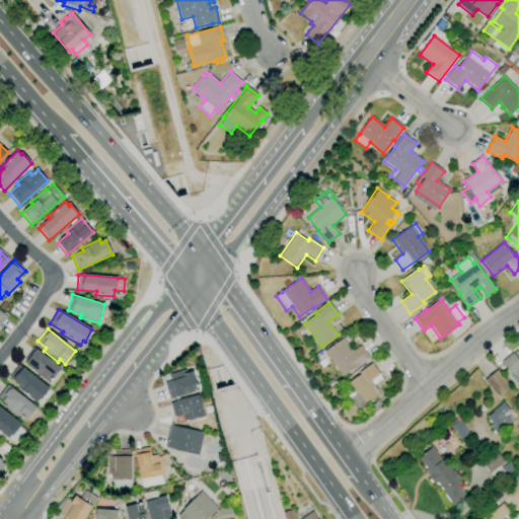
[(343,377),(324,351),(344,338),(353,351),(361,346),(369,358),(343,377)]
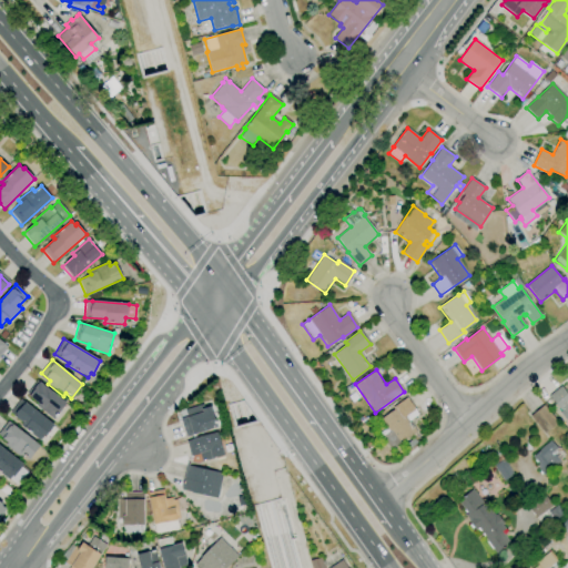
[(53,421),(36,406),(38,404),(26,394),(34,383),(37,385),(37,384),(38,384),(40,382),(67,403),(53,421)]
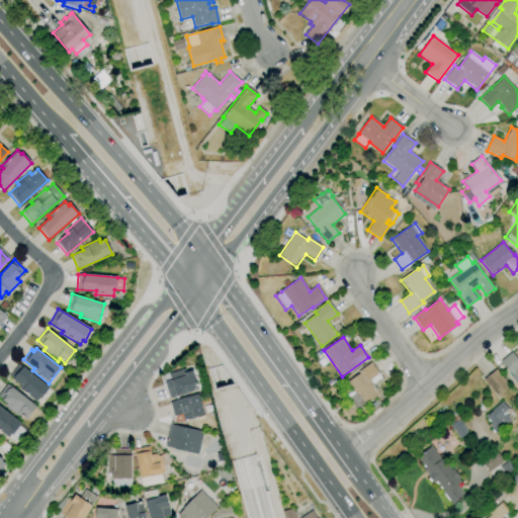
[(517,384),(510,376),(512,374),(501,362),(511,352),(517,359),(517,384)]
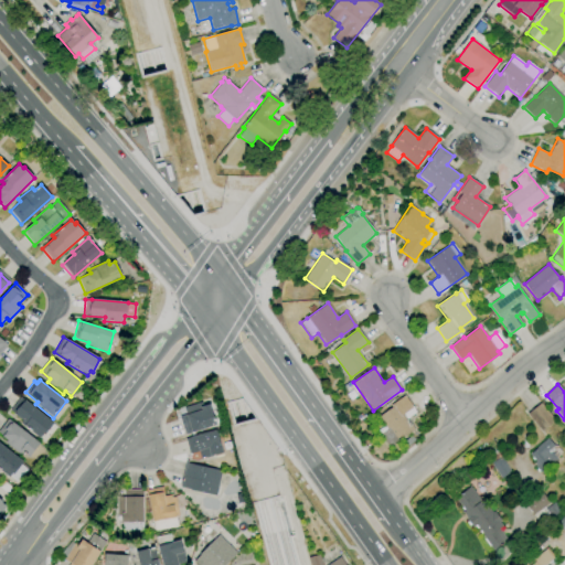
[(390,448),(380,435),(386,429),(377,417),(392,407),(391,405),(404,395),(416,412),(407,419),(415,429),(390,448)]
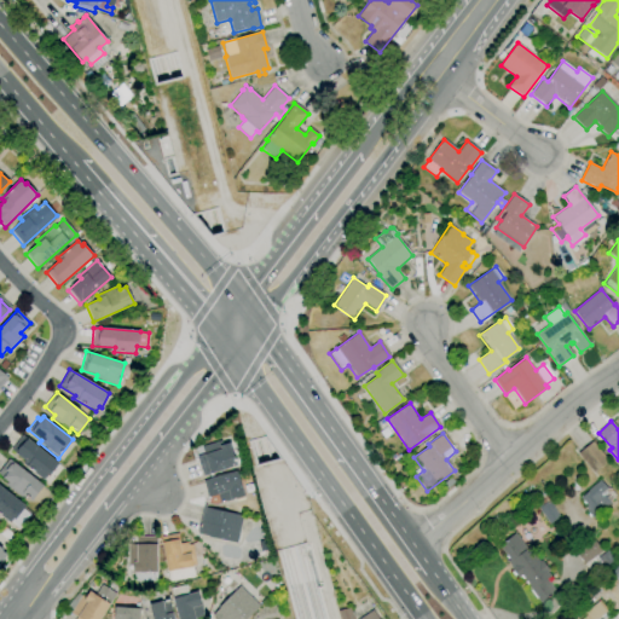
[(44,480),(28,468),(22,464),(25,461),(11,450),(23,435),(58,463),(48,475),(47,475),(44,480)]
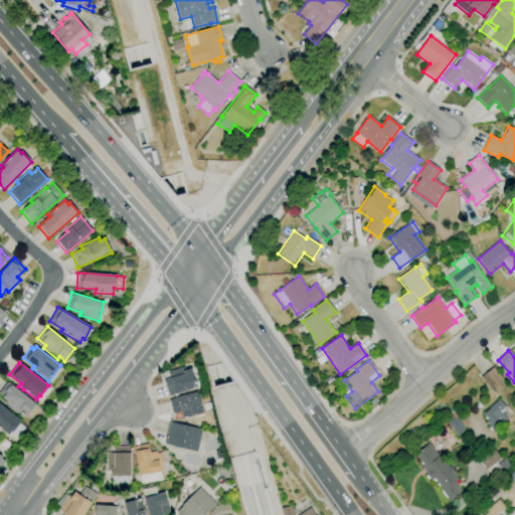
[(173,396),(173,394),(169,396),(164,379),(169,378),(167,372),(183,367),(183,365),(188,364),(189,368),(191,368),(197,387),(176,393),(177,395),(173,396)]
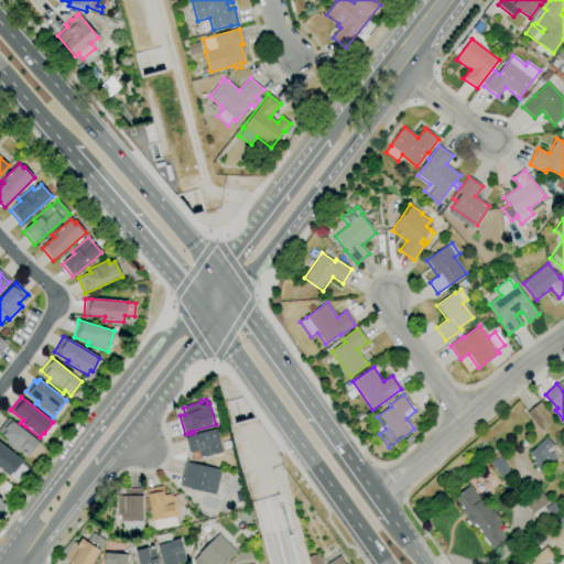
[(540,431),(525,413),(540,402),(554,419),(540,431)]
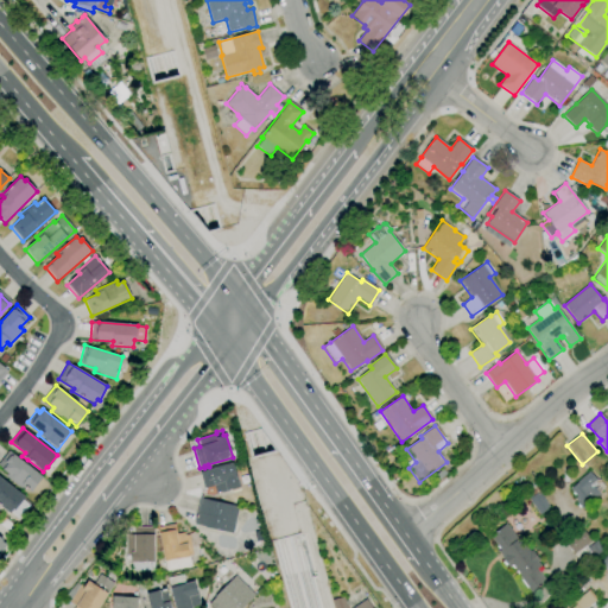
[(31,492),(24,486),(21,489),(6,476),(8,474),(0,467),(0,462),(8,450),(43,476),(31,492)]
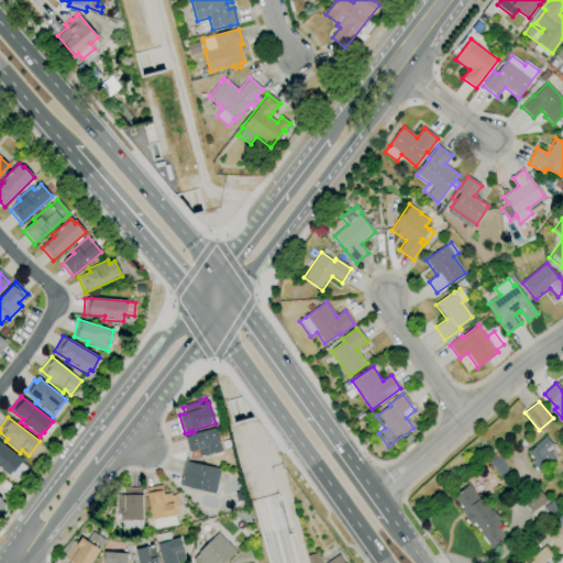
[(200,457),(198,450),(188,452),(185,438),(216,429),(222,451),(200,457)]
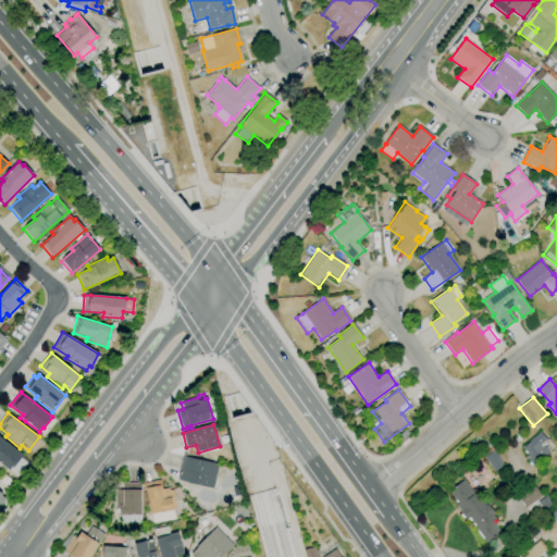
[(533,467),(528,460),(529,459),(527,457),(529,455),(522,448),(540,432),(546,440),(539,445),(542,448),(544,446),(549,453),(533,467)]
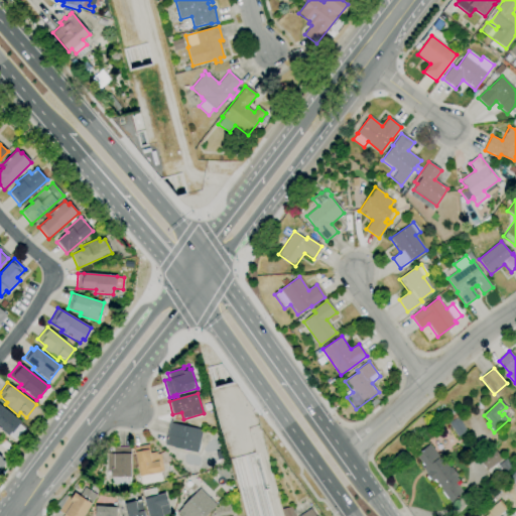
[(8,435),(0,429),(0,405),(20,421),(12,432),(11,431),(8,435)]
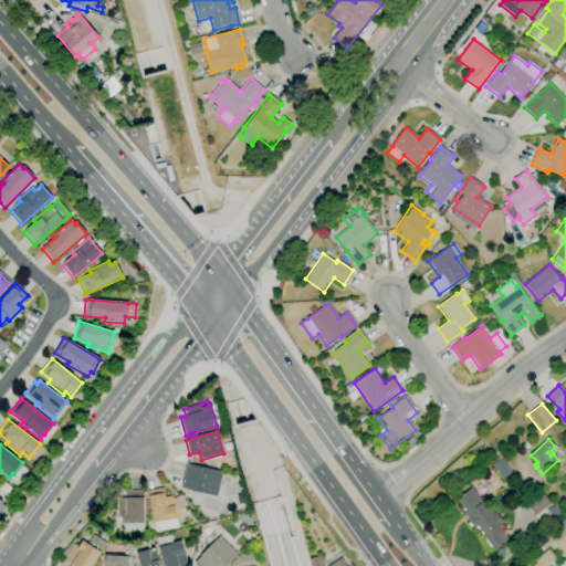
[(502,480),(492,465),(502,459),(512,473),(502,480)]
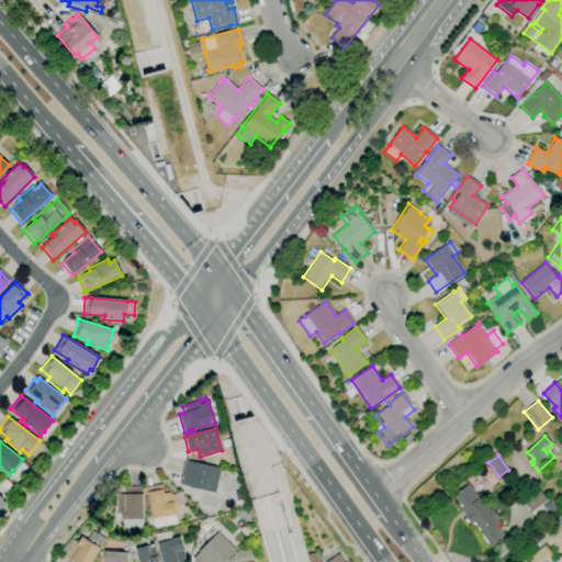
[(215,493),(179,484),(184,460),(221,469),(215,493)]
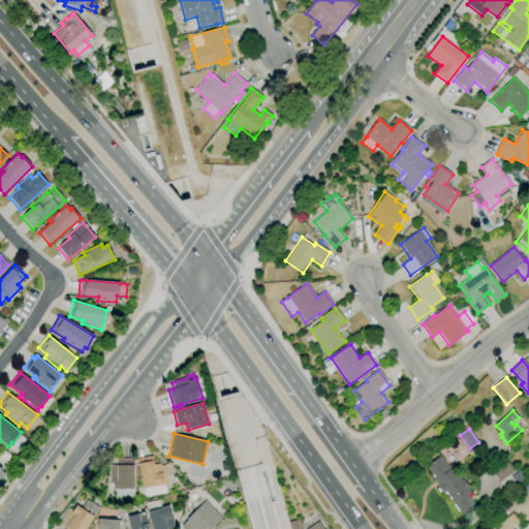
[(146,497),(137,459),(152,456),(153,461),(155,461),(156,465),(161,464),(165,485),(164,485),(166,493),(146,497)]
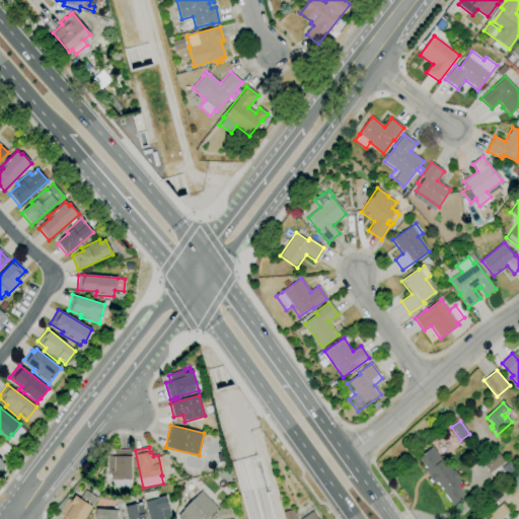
[(453,506),(443,493),(444,492),(437,483),(434,485),(428,476),(429,475),(425,470),(427,468),(418,458),(431,447),(442,460),(443,459),(452,470),(454,469),(461,477),(459,479),(461,484),(458,486),(466,496),(453,506)]
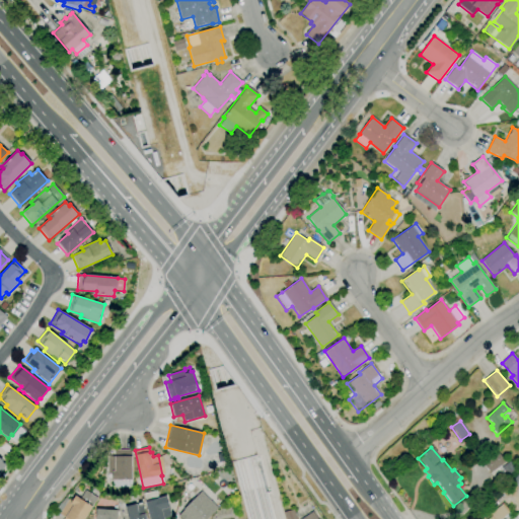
[(495,479),(482,461),(492,454),(490,452),(493,449),(495,452),(497,450),(499,453),(500,452),(506,460),(505,461),(507,463),(509,461),(516,470),(508,476),(505,472),(495,479)]
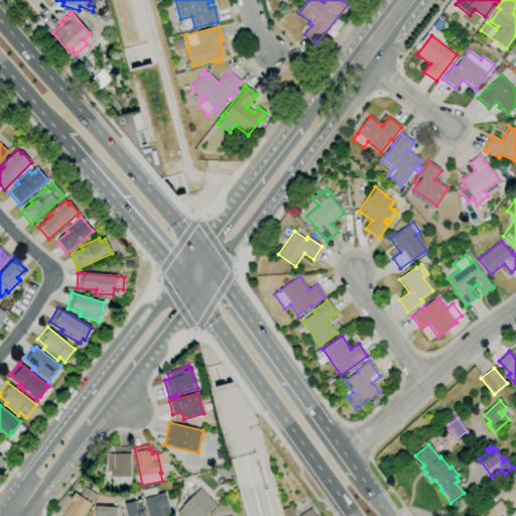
[(130,485),(112,485),(112,477),(111,477),(111,471),(107,471),(107,454),(112,454),(111,447),(130,447),(130,456),(134,456),(134,470),(137,470),(137,476),(130,476),(130,485)]
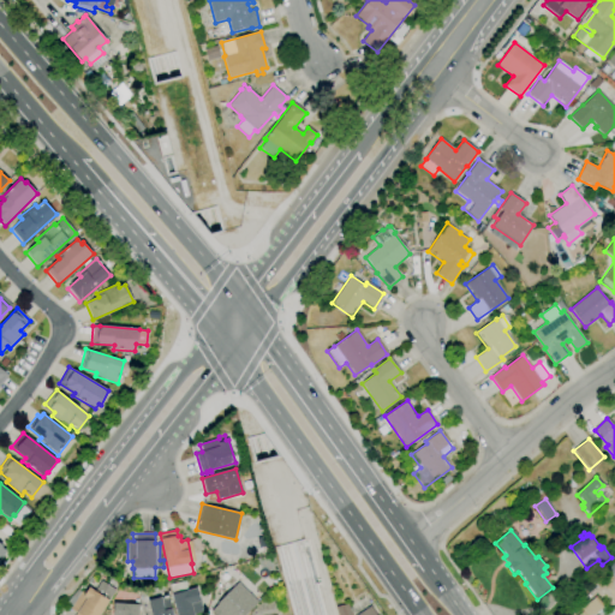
[(177,614),(169,585),(185,580),(187,590),(196,587),(203,611),(195,614),(177,614)]
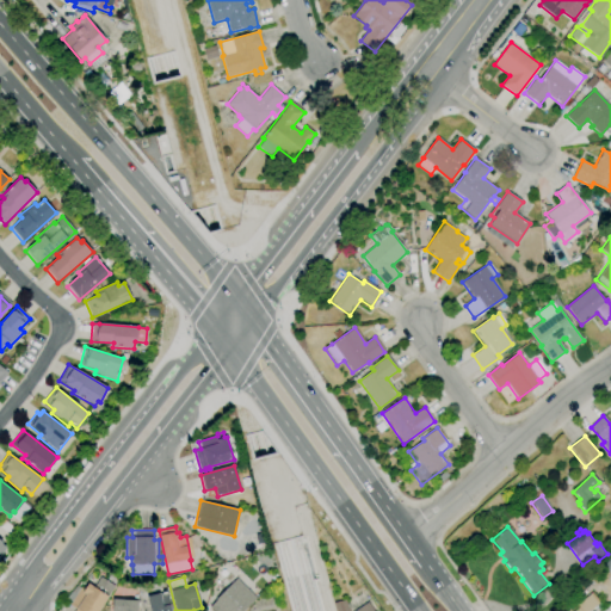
[(99,610),(74,610),(76,609),(69,605),(71,603),(65,599),(76,586),(80,587),(84,590),(88,584),(94,587),(100,578),(115,586),(99,610)]
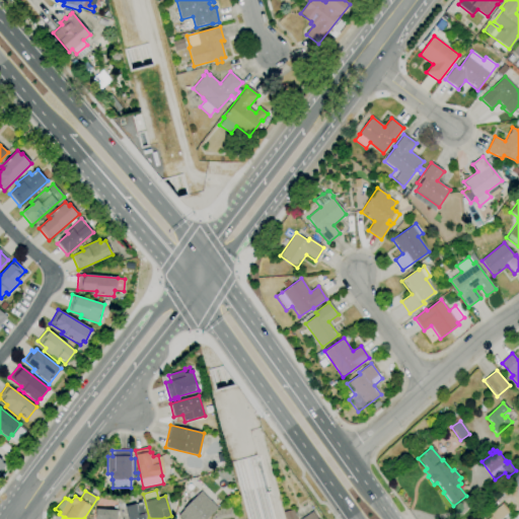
[(207,518),(180,518),(177,515),(178,514),(179,515),(183,510),(182,510),(201,492),(218,508),(207,518)]
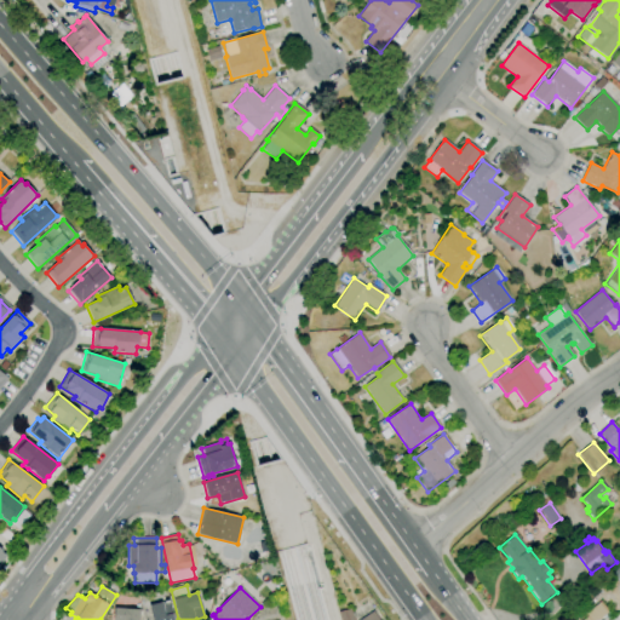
[(153,619),(149,606),(168,601),(173,619),(153,619)]
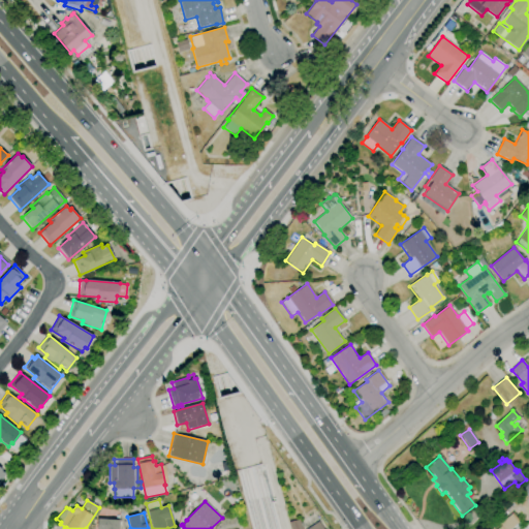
[(497,528),(501,526),(499,524),(511,514),(518,520),(524,516),(528,522),(520,528),(497,528)]
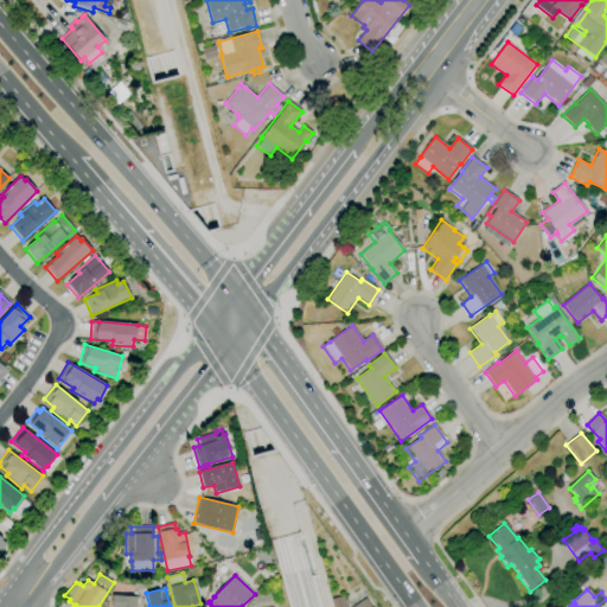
[(136,606),(112,606),(112,595),(138,596),(136,606)]
